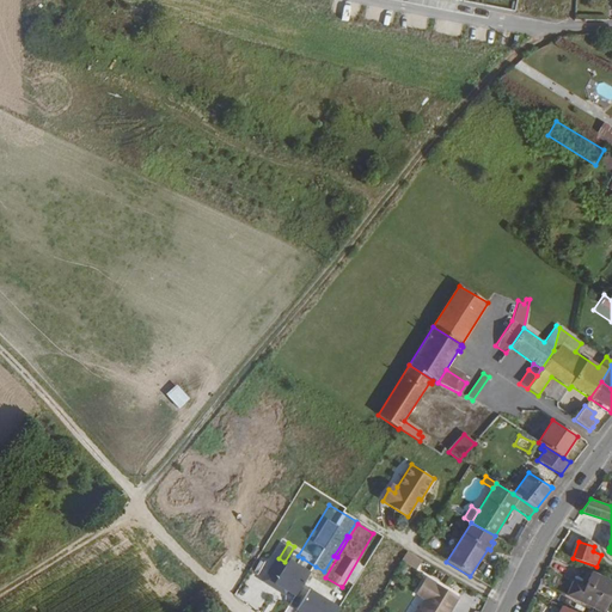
[(418,570),(424,561),(408,551),(402,561),(418,570)]
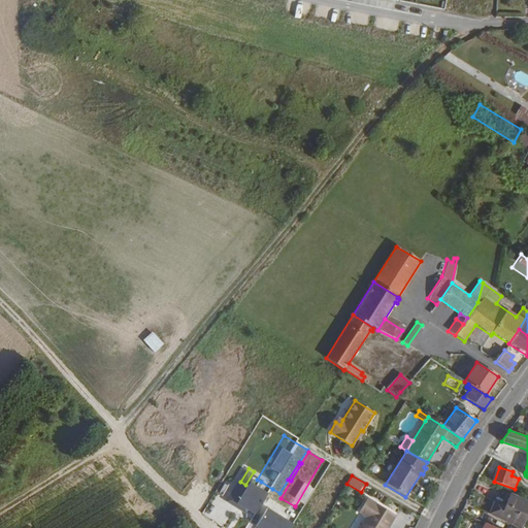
[(264,501),(268,495),(272,489),(261,482),(259,484),(257,488),(253,494),(264,501)]
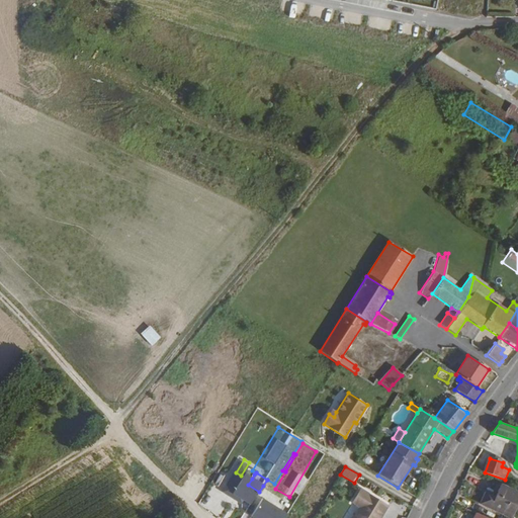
[(512,517),(517,504),(517,492),(501,485),(496,496),(487,492),(482,503),(512,517)]
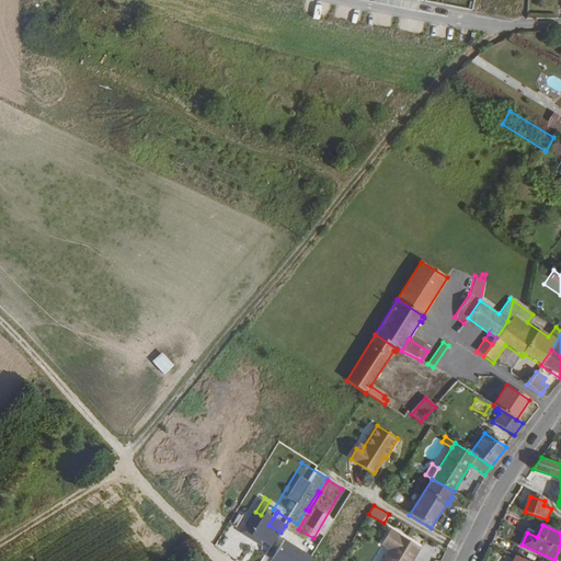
[(293,530),(285,526),(281,533),(270,550),(287,560),(329,560),(333,556),(293,530)]
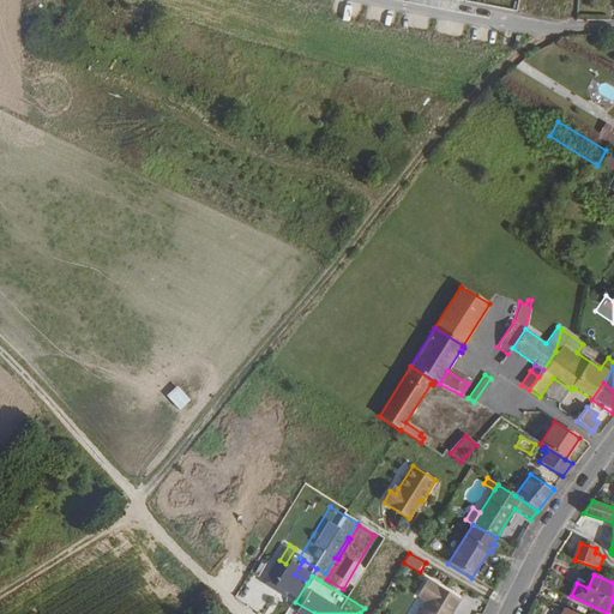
[(461,597),(428,578),(416,596),(426,601),(417,613),(455,613),(452,613),(461,597)]
